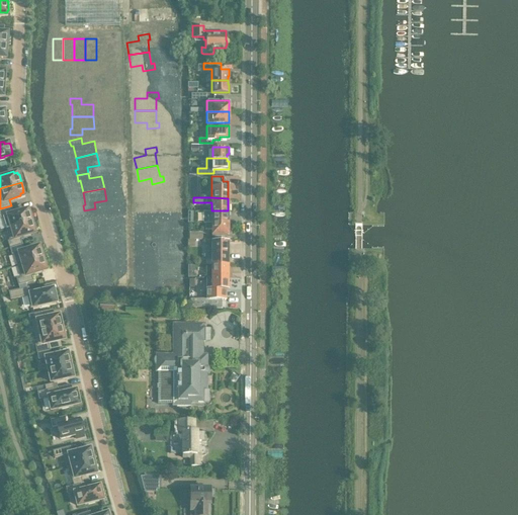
[(6,228),(32,220),(30,210),(29,210),(28,208),(25,209),(24,208),(13,211),(11,205),(0,208),(0,216),(2,216),(6,228)]
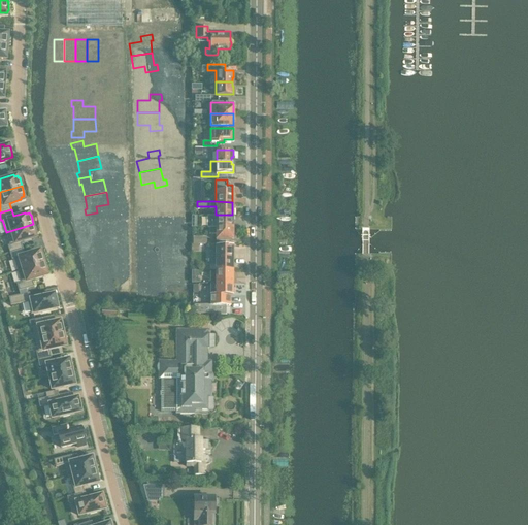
[(216,215),(207,215),(207,221),(207,227),(209,227),(232,226),(232,221),(233,220),(233,217),(232,215),(216,215)]
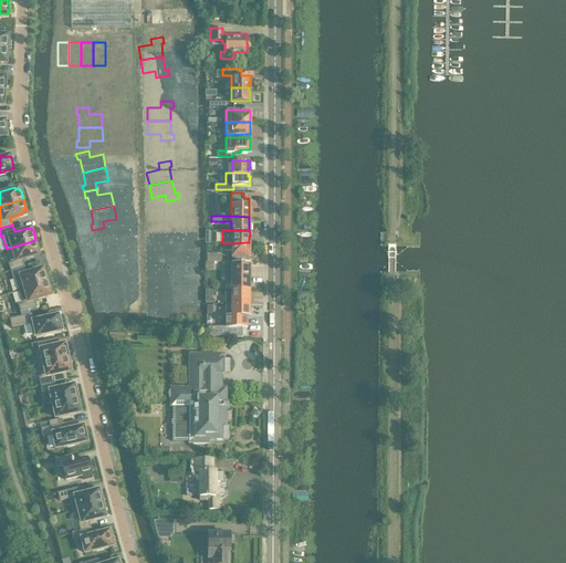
[(35,240),(7,249),(10,261),(8,261),(10,269),(24,264),(22,258),(34,253),(34,252),(38,251),(37,249),(39,249),(35,240)]
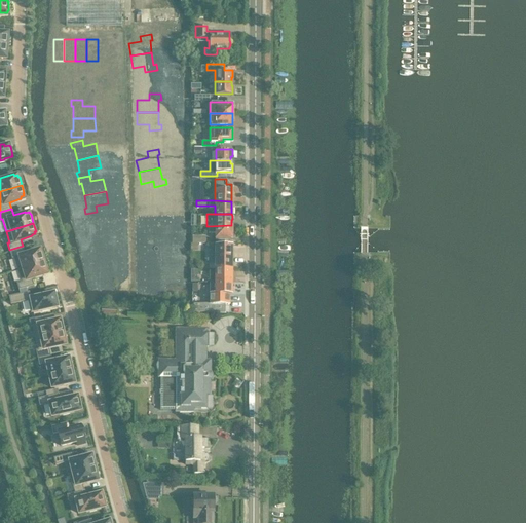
[(231,225),(209,226),(209,231),(215,231),(215,237),(231,237),(231,235),(232,234),(232,231),(231,230),(231,225)]
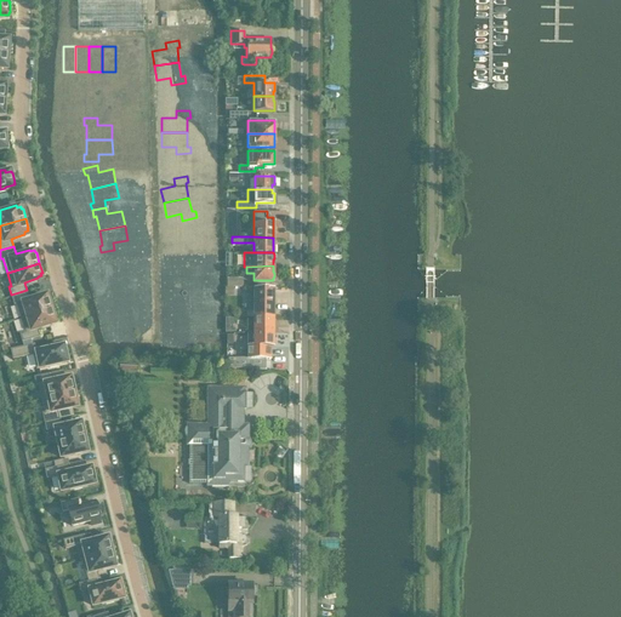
[(273,302),(273,296),(274,295),(274,291),(273,290),(273,287),(254,287),(254,302),(273,302)]
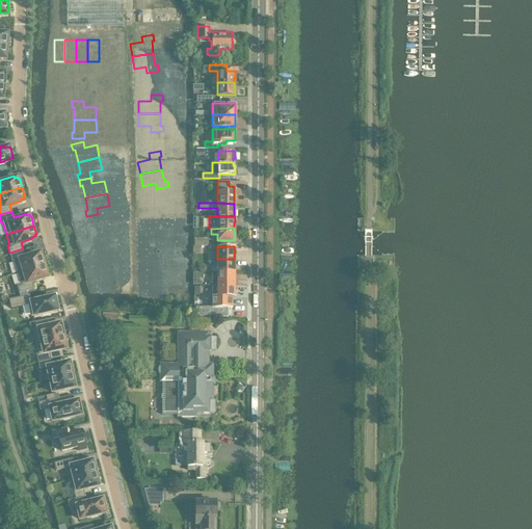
[(14,259),(18,271),(45,264),(43,255),(41,255),(41,253),(37,254),(36,252),(25,256),(23,248),(9,253),(11,260),(14,259)]
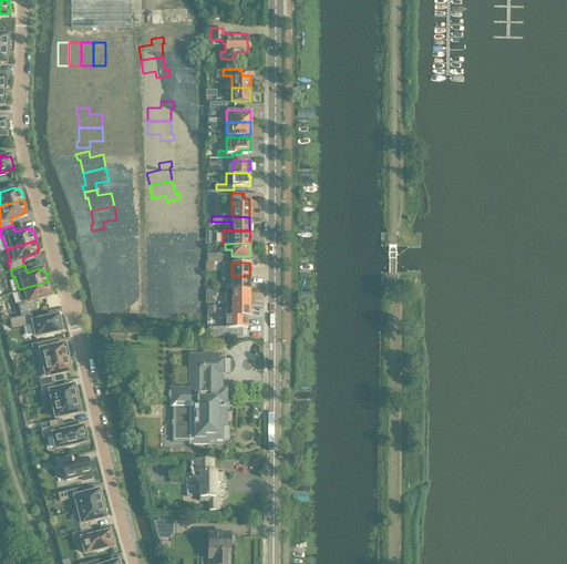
[(147,280),(142,280),(142,294),(147,294),(147,290),(161,291),(162,268),(148,267),(147,280)]
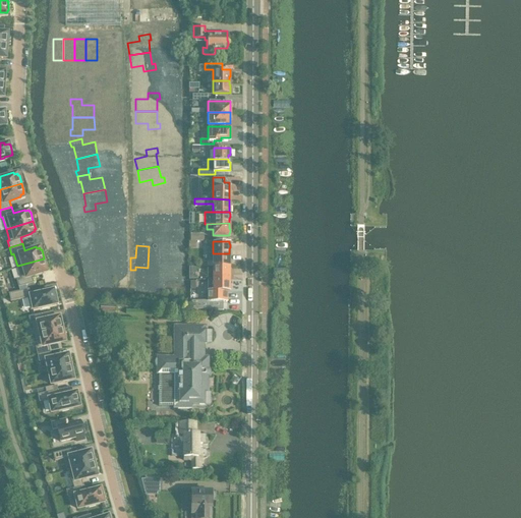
[(119,246),(107,247),(108,269),(120,268),(121,271),(126,271),(125,259),(120,259),(119,246)]
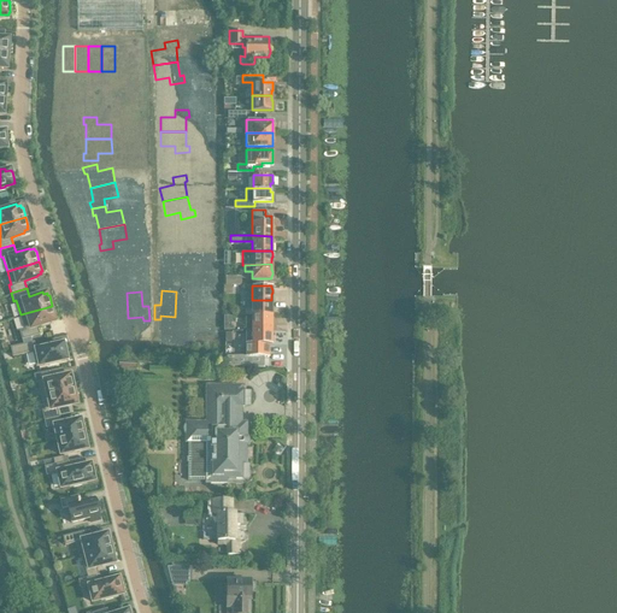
[(191,292),(176,292),(175,317),(189,317),(189,320),(197,320),(197,306),(191,306),(191,292)]
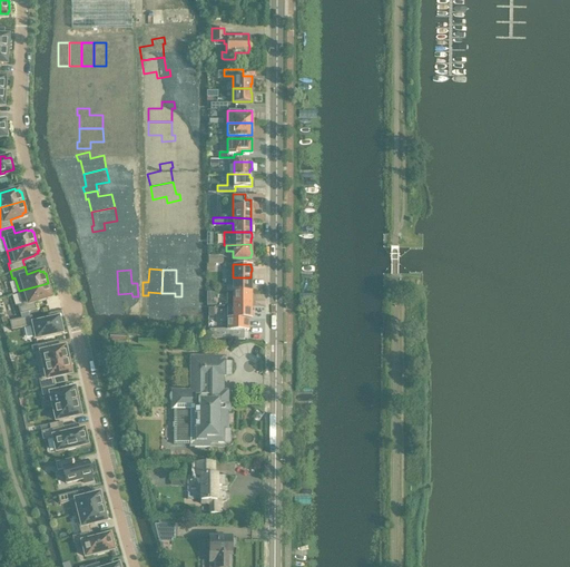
[(105,285),(98,286),(99,300),(106,299),(105,295),(118,294),(117,271),(102,273),(105,285)]
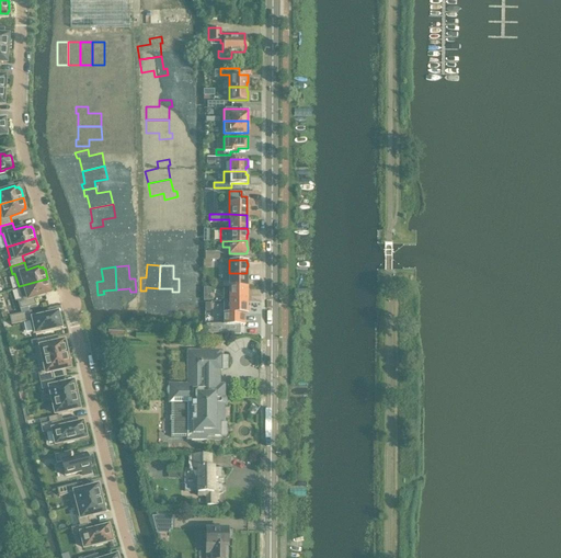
[(247,286),(247,284),(248,283),(248,280),(247,279),(247,273),(229,273),(229,286),(247,286)]
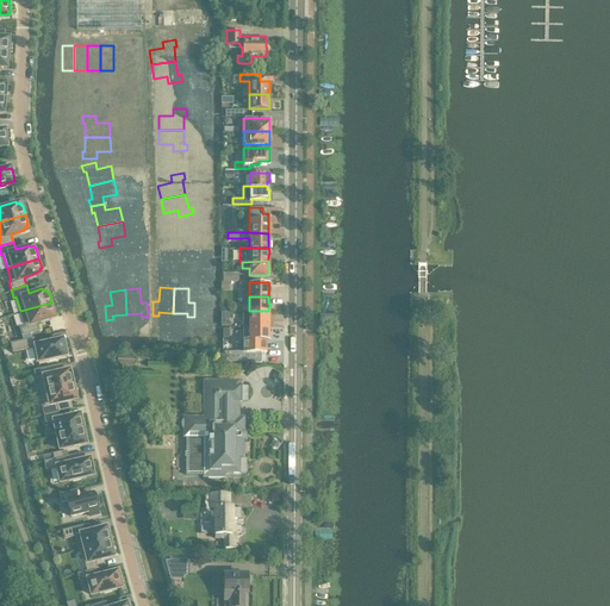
[(51,303),(20,311),(24,324),(19,325),(22,333),(39,329),(37,320),(50,317),(50,314),(54,313),(53,311),(55,311),(51,303)]
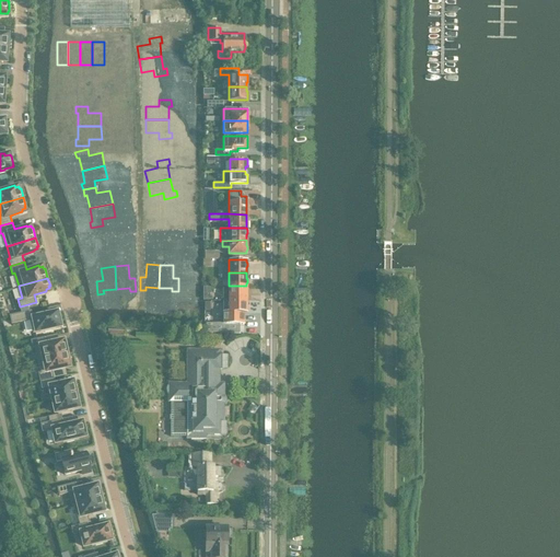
[(223,286),(223,298),(246,298),(246,286),(229,286),(223,286)]
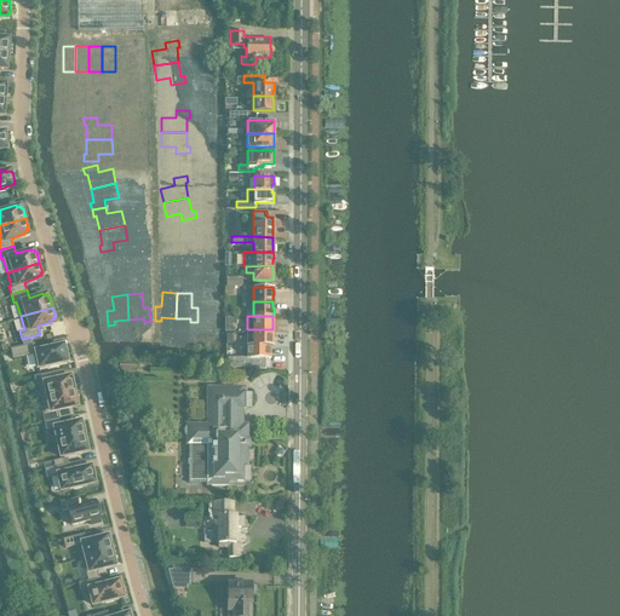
[(273,344),(273,329),(247,329),(246,355),(253,356),(265,356),(265,350),(270,350),(270,344),(273,344)]
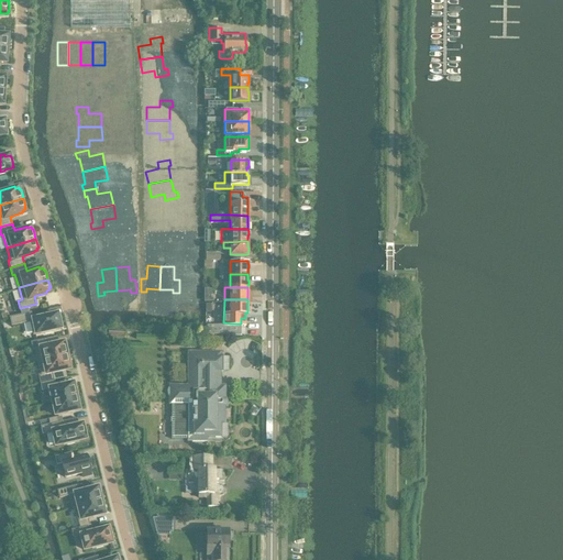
[(62,325),(59,314),(58,314),(57,311),(32,317),(31,310),(29,310),(9,316),(11,324),(30,319),(33,333),(44,330),(45,331),(52,330),(52,329),(61,327),(61,325),(62,325)]
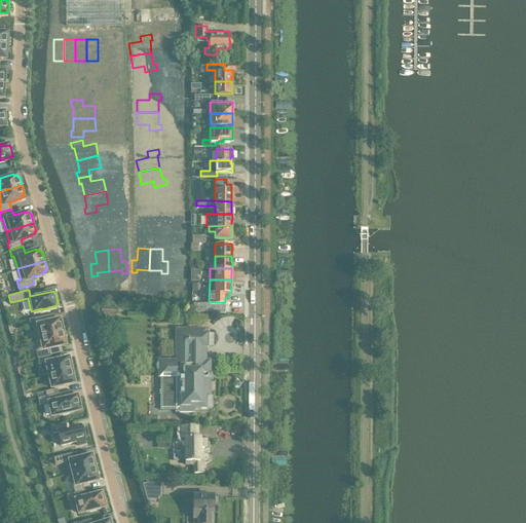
[(193,309),(225,311),(225,305),(225,302),(215,302),(209,301),(193,301),(193,303),(193,309)]
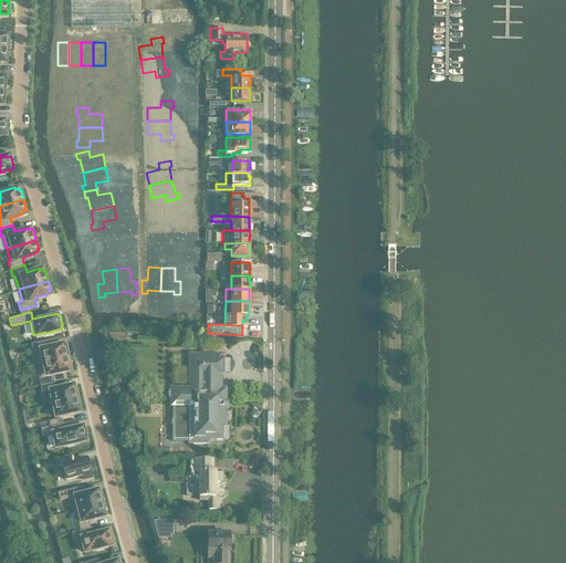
[(38,362),(69,355),(66,344),(64,344),(64,342),(46,346),(44,339),(31,342),(32,350),(35,350),(38,362)]
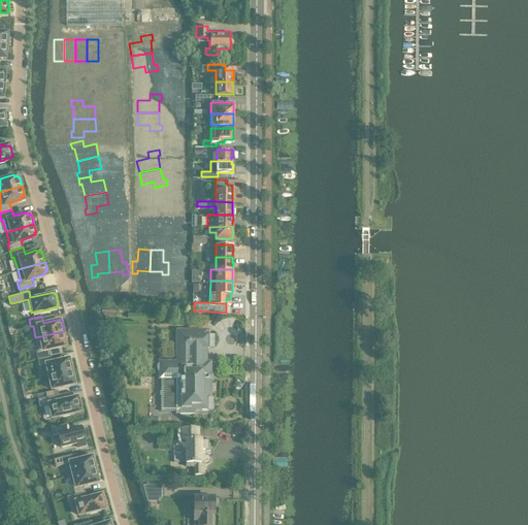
[(208,332),(189,332),(186,328),(186,327),(176,327),(176,359),(159,359),(159,361),(158,363),(157,364),(157,366),(158,368),(159,369),(159,371),(158,376),(161,376),(161,389),(160,389),(160,394),(161,394),(161,409),(175,409),(175,412),(194,412),(194,407),(207,407),(207,382),(210,382),(210,379),(211,379),(212,378),(212,375),(212,373),(212,371),(211,370),(210,370),(210,367),(203,367),(203,346),(208,346),(208,332)]
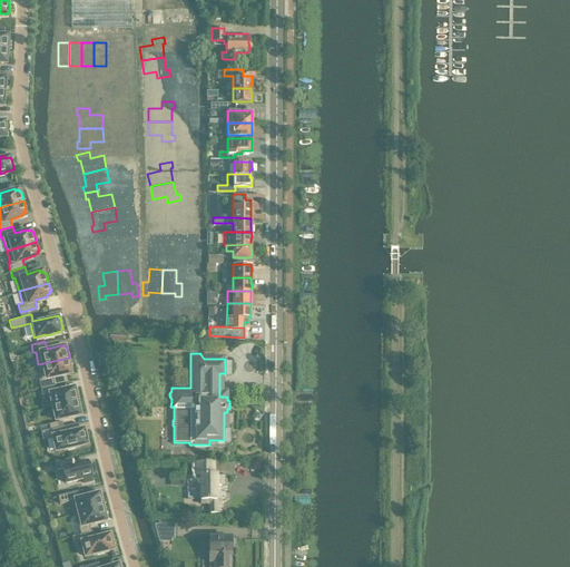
[(69,358),(38,364),(41,378),(39,378),(40,385),(55,383),(52,375),(70,371),(70,369),(71,369),(69,358)]
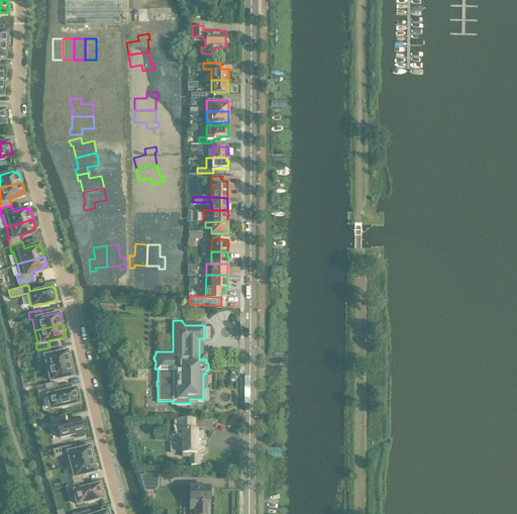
[(71,362),(69,351),(68,352),(67,349),(50,353),(49,347),(36,349),(38,357),(42,356),(45,368),(47,368),(47,367),(71,362)]
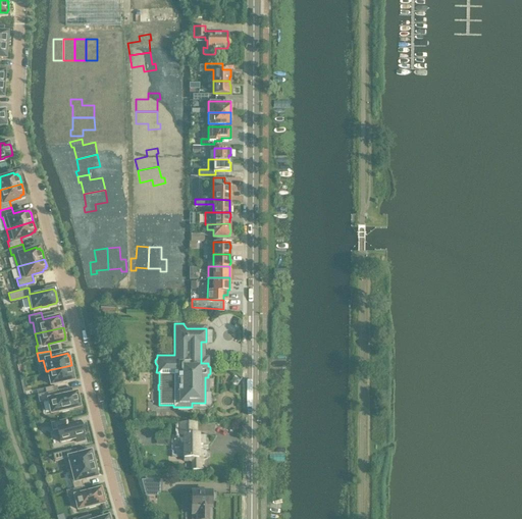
[(73,378),(72,375),(74,375),(71,365),(48,370),(48,371),(51,383),(73,378)]
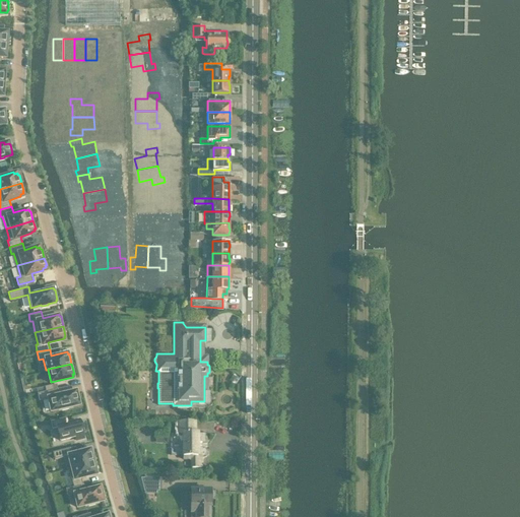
[(79,403),(79,401),(80,401),(77,391),(76,391),(76,390),(72,390),(59,393),(57,387),(53,388),(46,390),(38,391),(39,399),(48,397),(51,409),(62,407),(62,408),(69,406),(69,405),(79,403)]
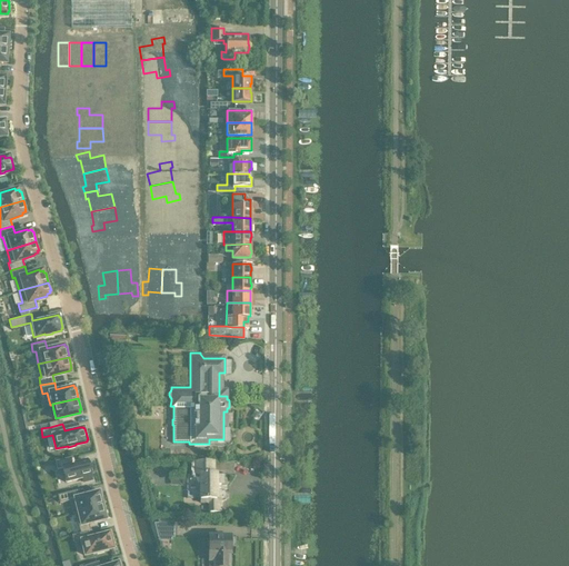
[(89,460),(88,462),(87,459),(73,463),(71,455),(56,459),(58,467),(62,466),(67,480),(82,476),(83,480),(91,478),(89,469),(91,469),(89,460)]
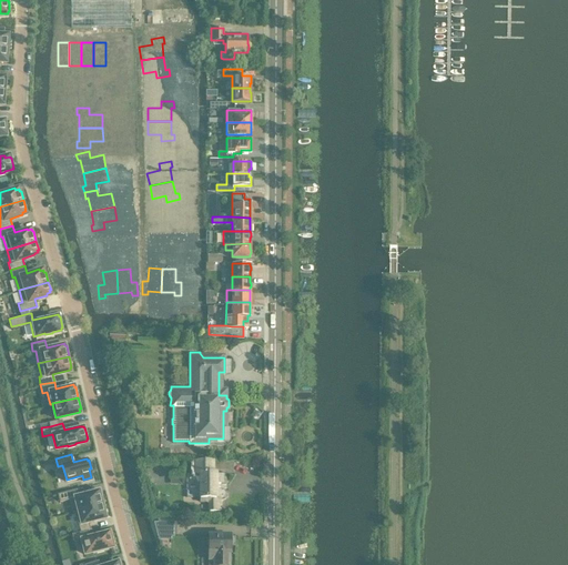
[(200,495),(200,500),(209,500),(210,508),(220,508),(220,497),(215,497),(215,486),(226,486),(226,471),(213,471),(213,460),(191,458),(191,471),(186,471),(186,495),(200,495)]
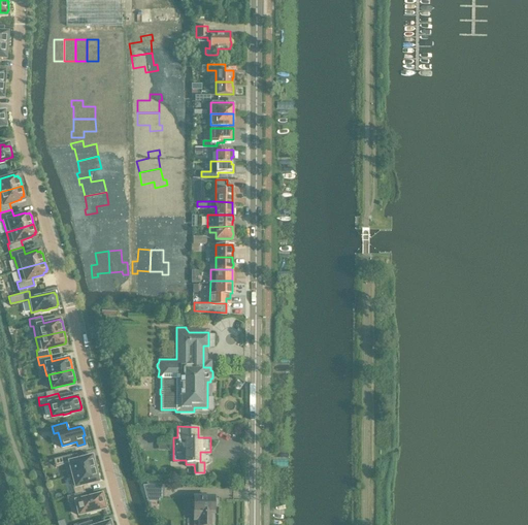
[(54,458),(56,465),(65,462),(68,474),(70,474),(70,473),(96,467),(93,457),(92,457),(92,455),(72,460),(71,453),(54,458)]
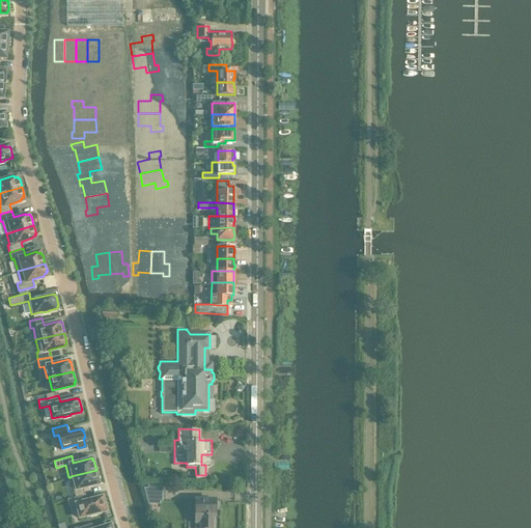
[(99,482),(98,480),(99,480),(96,470),(71,476),(71,477),(76,496),(83,494),(85,494),(83,487),(99,482)]
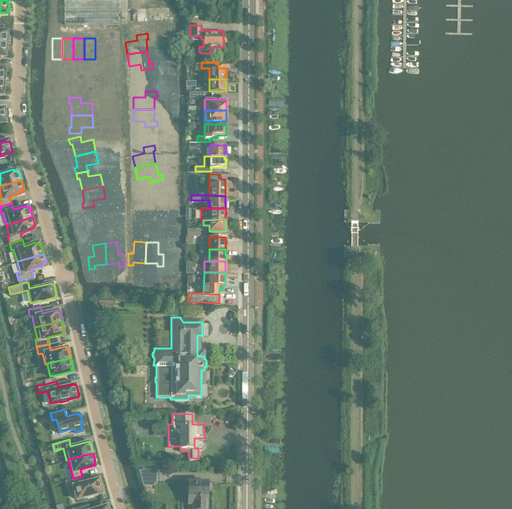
[(77,498),(102,491),(101,490),(102,490),(100,479),(99,480),(98,478),(81,482),(80,476),(73,478),(65,480),(67,487),(73,485),(77,498)]
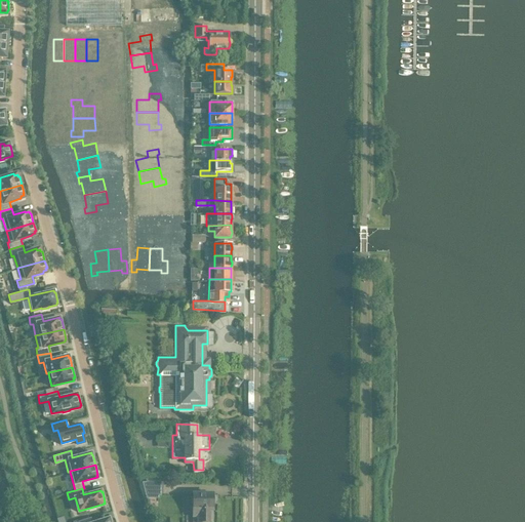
[(192,493),(192,521),(210,521),(211,512),(213,512),(213,493),(192,493)]
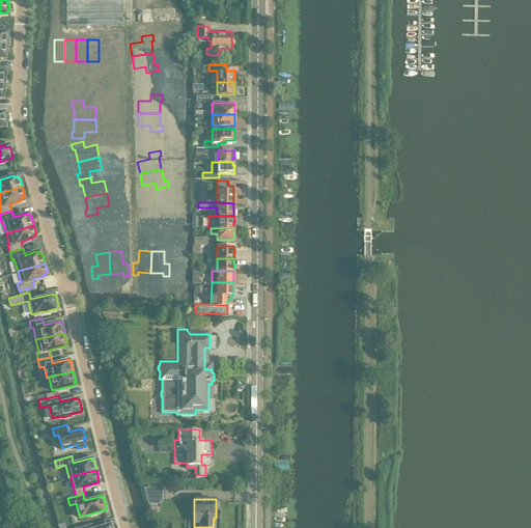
[(157,522),(169,522),(169,504),(157,504),(157,522)]
